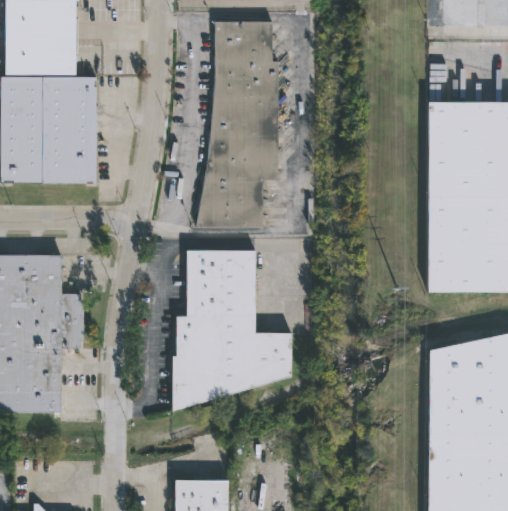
[(75,0),(75,73),(4,73),(4,0),(75,0)]
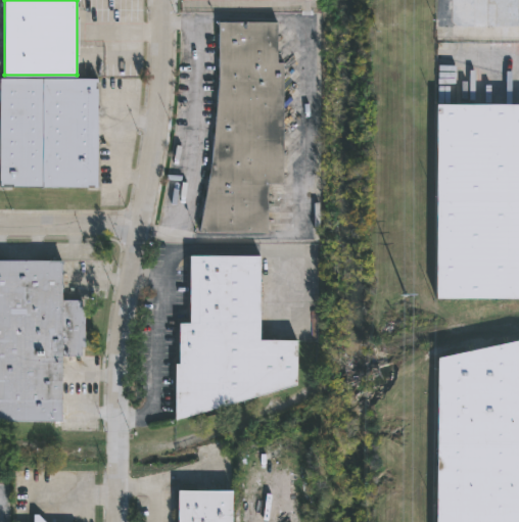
[(518,24),(458,24),(455,20),(455,0),(518,0),(518,24)]
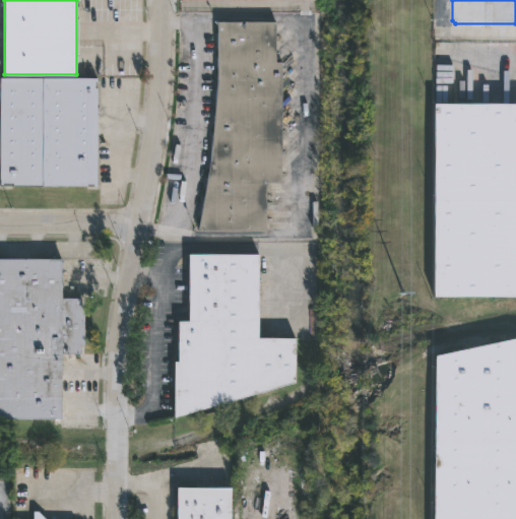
[(277,20),(277,61),(284,61),(283,182),(267,182),(267,230),(199,229),(211,167),(215,128),(219,82),(219,20),(277,20)]
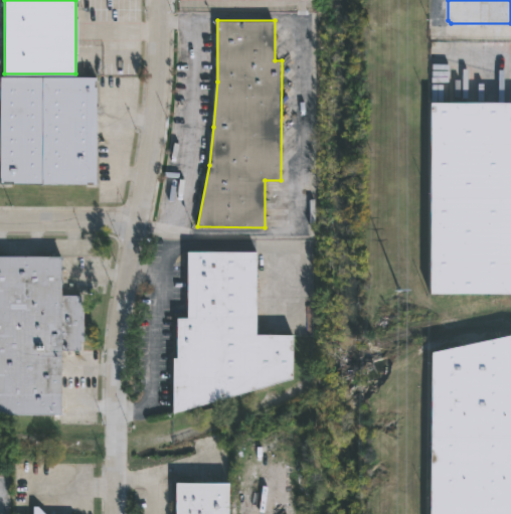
[(0,183),(1,76),(98,77),(97,184),(0,183)]
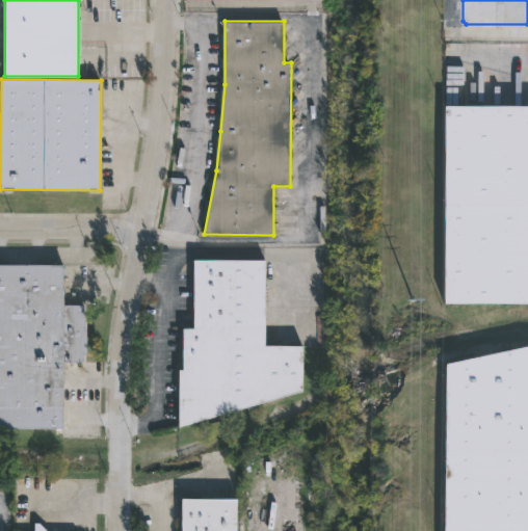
[(527,303),(445,303),(445,105),(527,105),(527,303)]
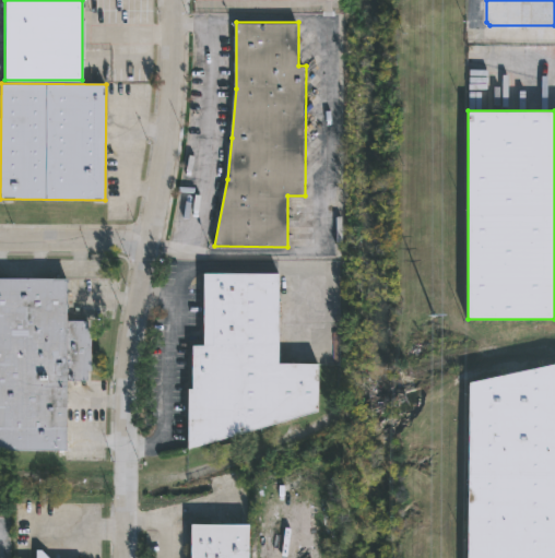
[(280,273),(279,364),(319,364),(319,411),(188,449),(188,389),(192,389),(192,345),(204,345),(204,273),(280,273)]
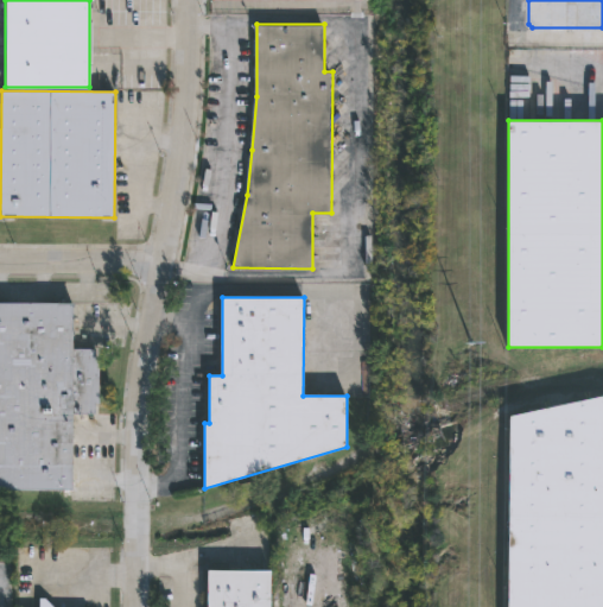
[(0,301),(0,489),(76,489),(77,416),(101,416),(102,349),(77,351),(76,301),(0,301)]
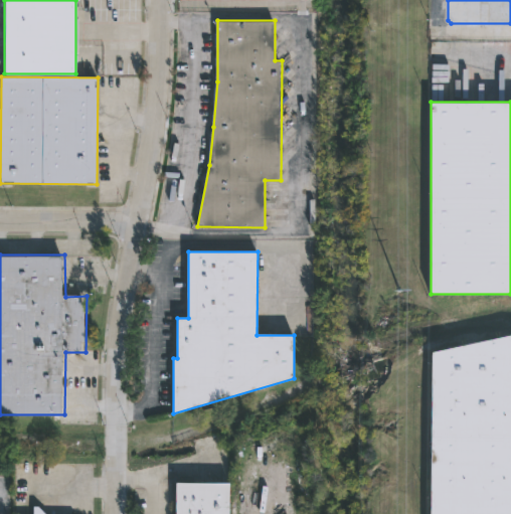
[(510,513),(431,513),(433,352),(510,335),(510,513)]
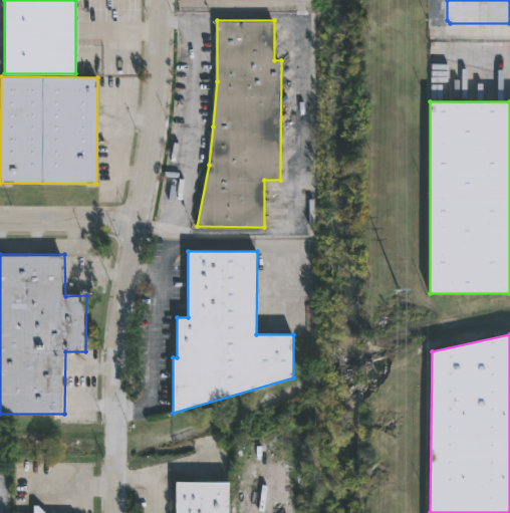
[(175,512),(176,483),(230,483),(230,512),(175,512)]
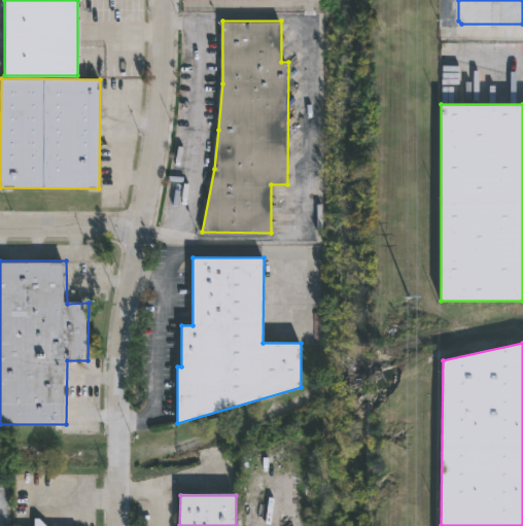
All buildings are outlined.
